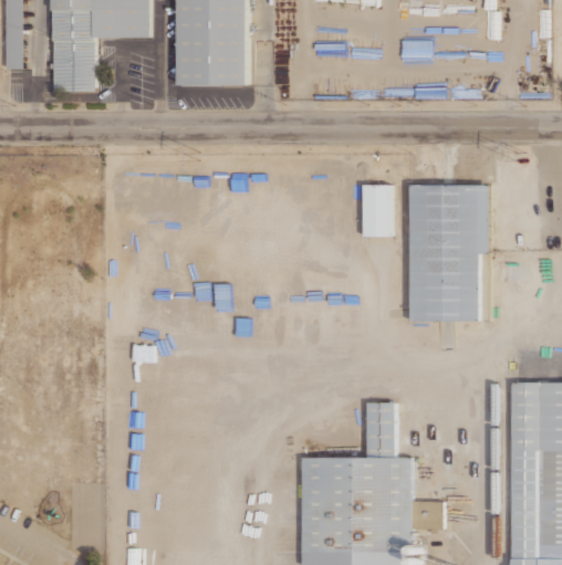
[(9,0),(9,69),(25,69),(25,0),(9,0)]
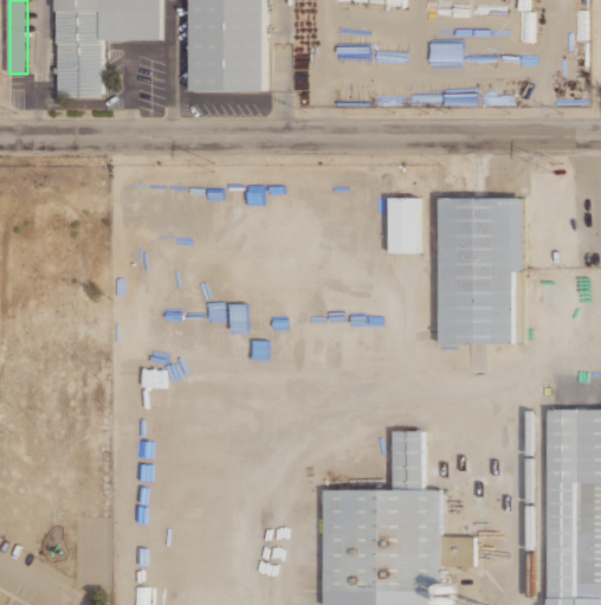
[(55,0),(55,97),(101,97),(101,83),(104,83),(104,77),(99,77),(101,39),(157,39),(157,0),(55,0)]
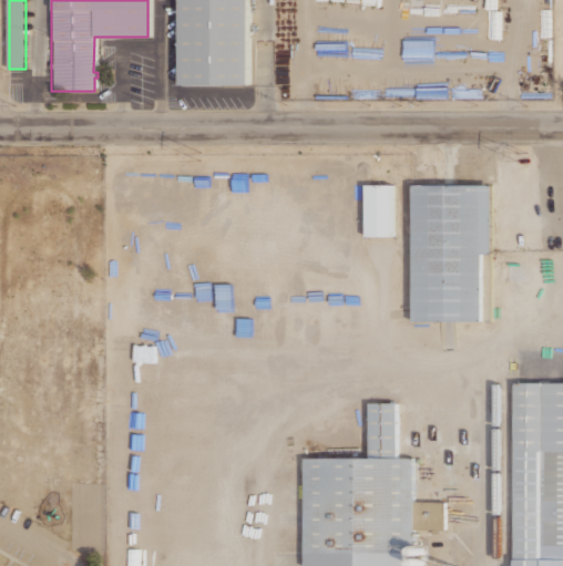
[(177,85),(177,0),(247,0),(247,85),(177,85)]
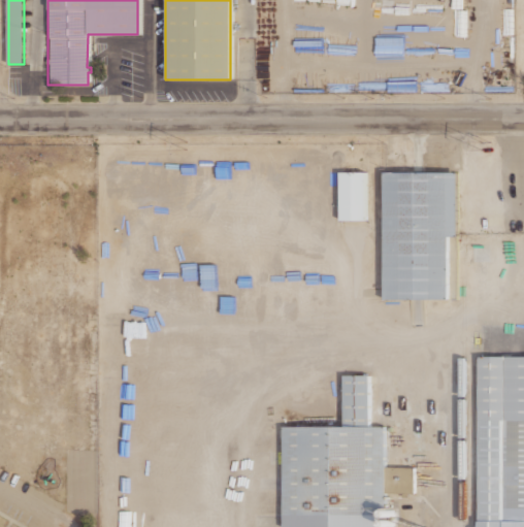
[(337,221),(363,221),(363,172),(337,172),(337,221)]
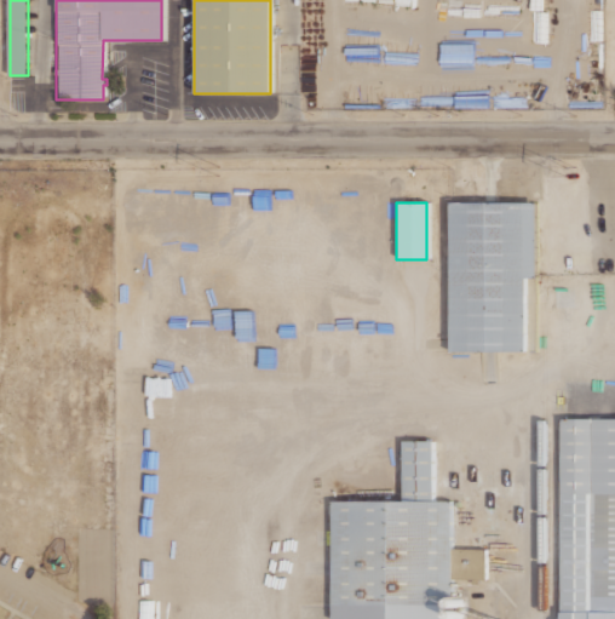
[(448,202),(533,202),(533,278),(522,278),(522,350),(448,351),(448,202)]
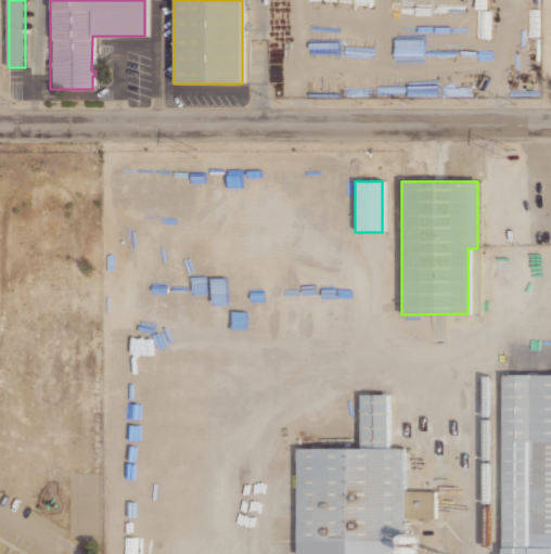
[(550,553),(550,375),(500,375),(500,553),(550,553)]
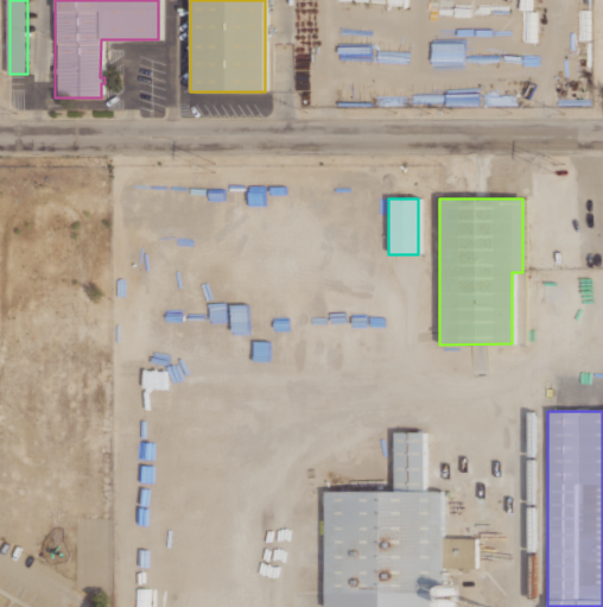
[(392,432),(392,492),(323,492),(323,606),(439,606),(439,568),(459,568),(459,574),(465,574),(465,569),(474,569),(474,539),(439,539),(439,492),(423,492),(423,432),(392,432)]
